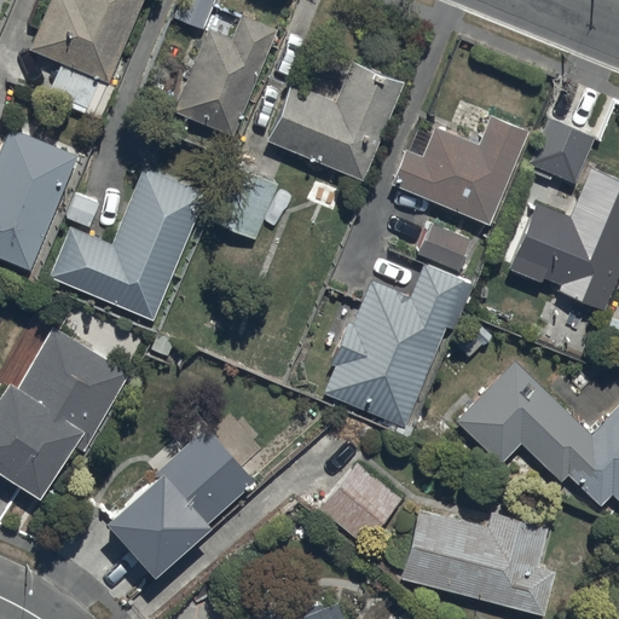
[(50,0),(29,50),(109,82),(143,0),(50,0)]
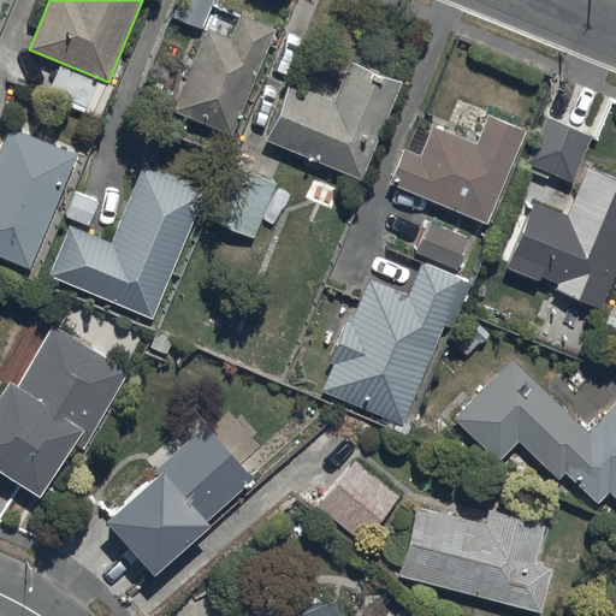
[(179,0),(173,17),(202,29),(213,0),(179,0)]
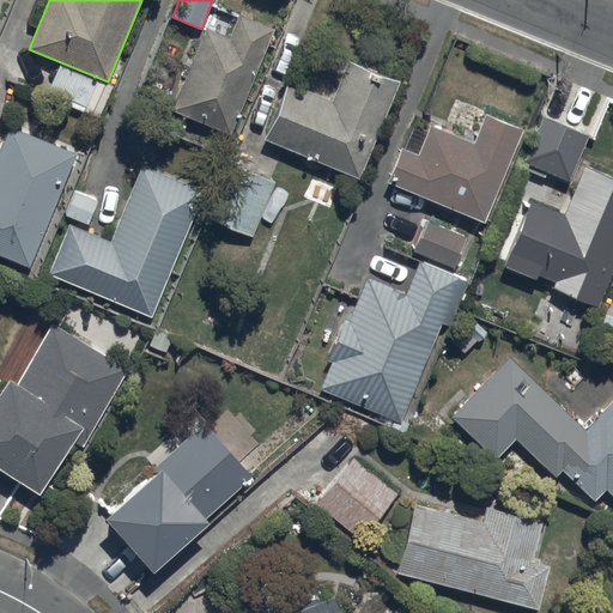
[(206,29),(173,111),(230,135),(274,30),(238,16),(229,38),(206,29)]
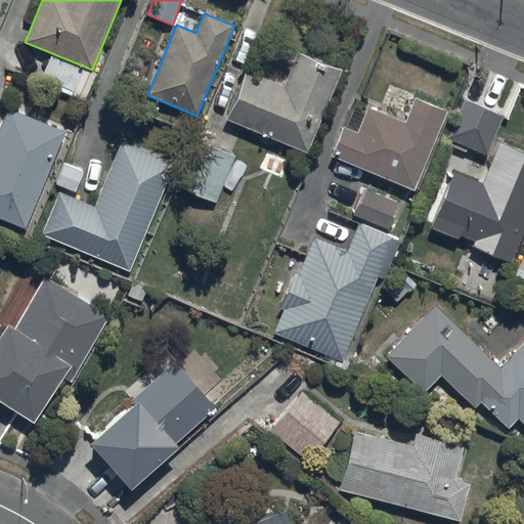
[(226,120),(306,153),(340,72),(297,53),(284,87),(247,72),(226,120)]
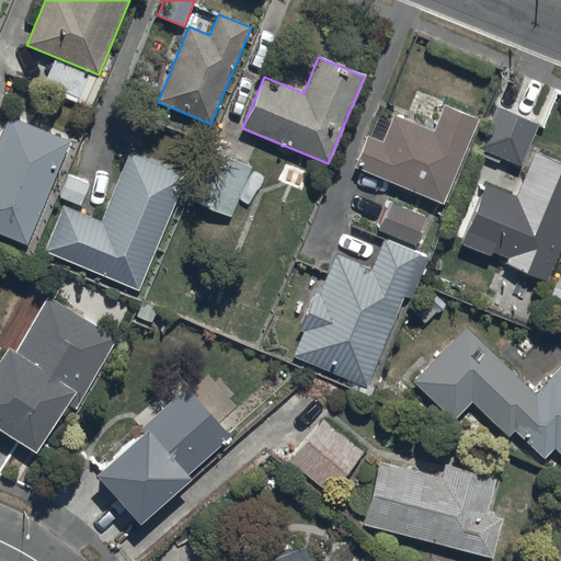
[(354,168),(443,205),(478,119),(444,105),(433,132),(393,115),(382,142),(367,136),(354,168)]
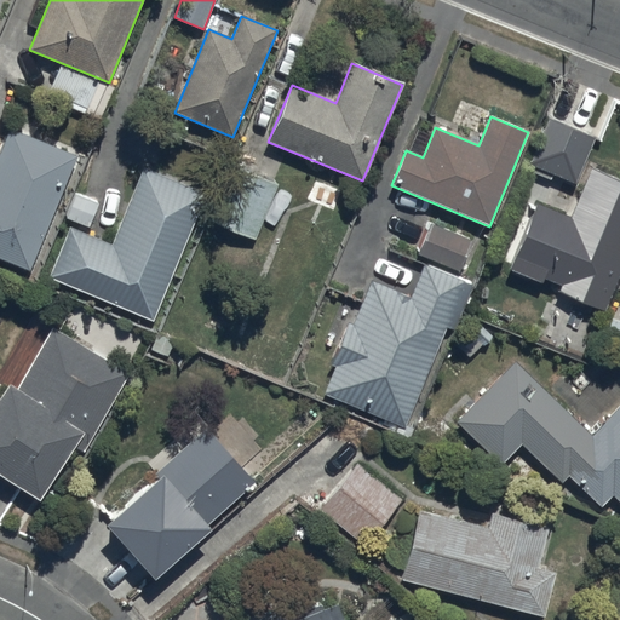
[(529,165),(575,184),(595,139),(549,119),(529,165)]
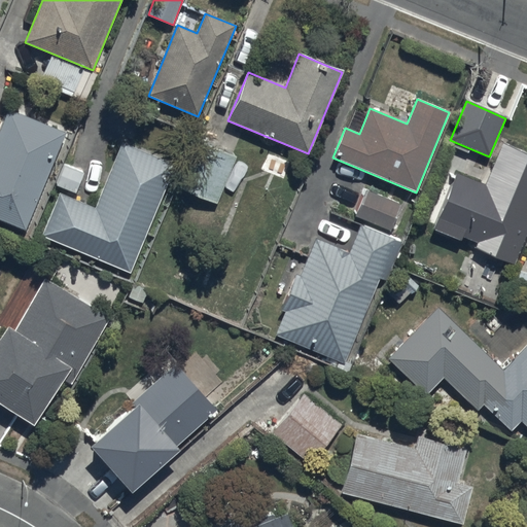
[(0,220),(26,231),(66,133),(8,110),(0,130),(0,220)]
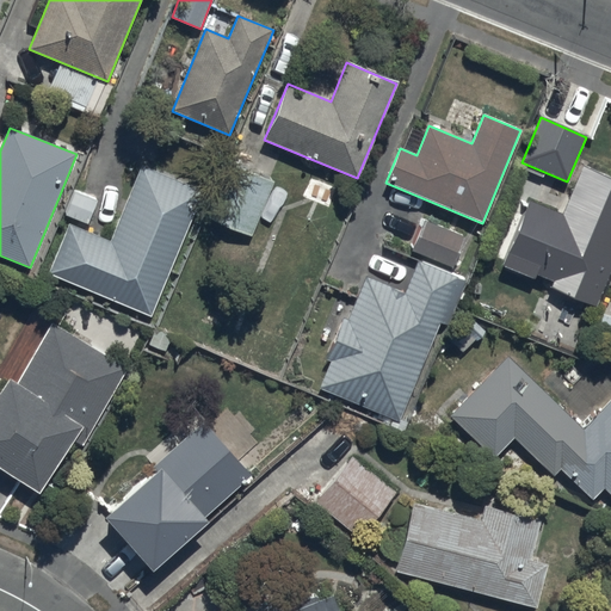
[(48,275),(150,318),(203,192),(142,166),(110,241),(69,224),(48,275)]
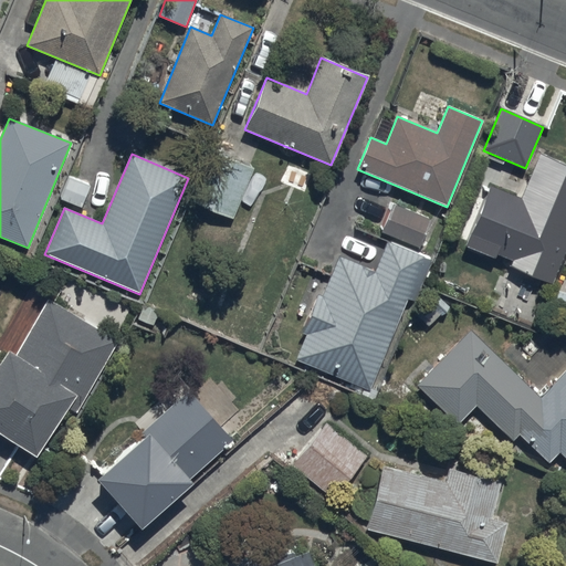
[(195,203),(233,219),(253,169),(215,154),(195,203)]
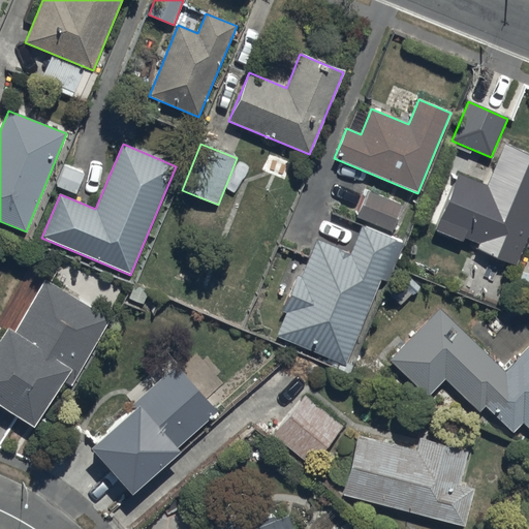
[(476,249),(517,267),(528,236),(528,154),(504,144),(487,186),(459,175),(435,230),(462,242),(464,239),(478,245),(476,249)]
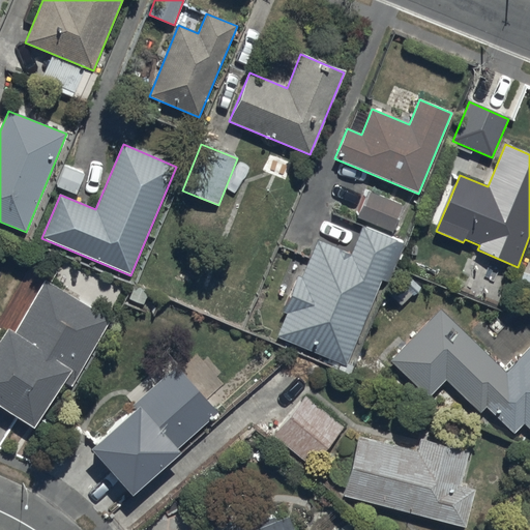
[(57,186),(77,195),(85,175),(65,167),(57,186)]
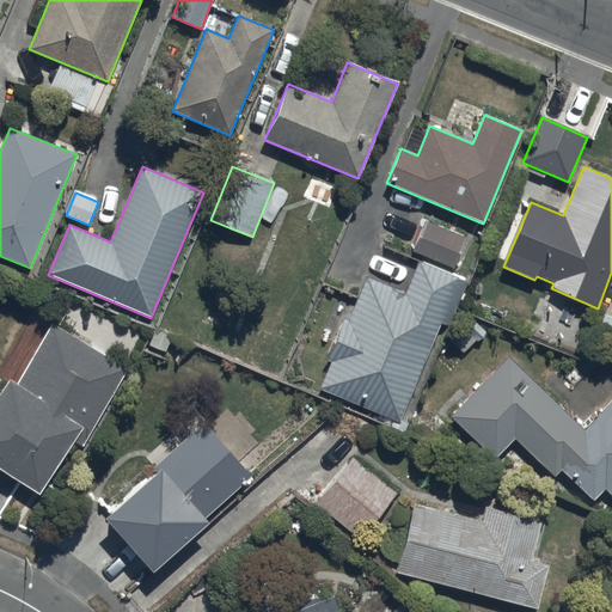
[(412,252),(453,269),(465,238),(426,221),(412,252)]
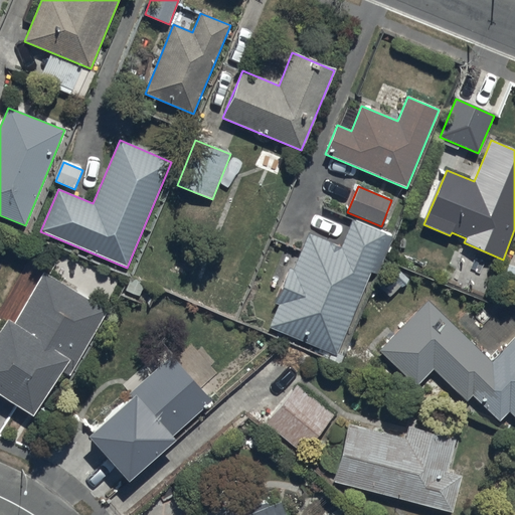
[(269,328),(336,355),(371,273),(376,275),(392,237),(352,221),(341,247),(309,233),(269,328)]
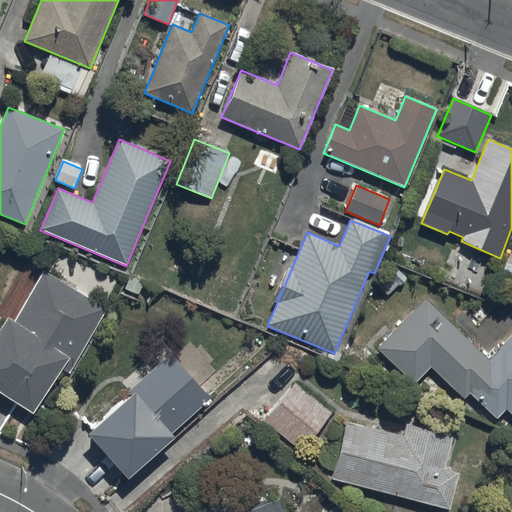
[(0,330),(0,391),(33,413),(61,370),(68,374),(106,309),(43,273),(14,323),(8,319),(0,330)]
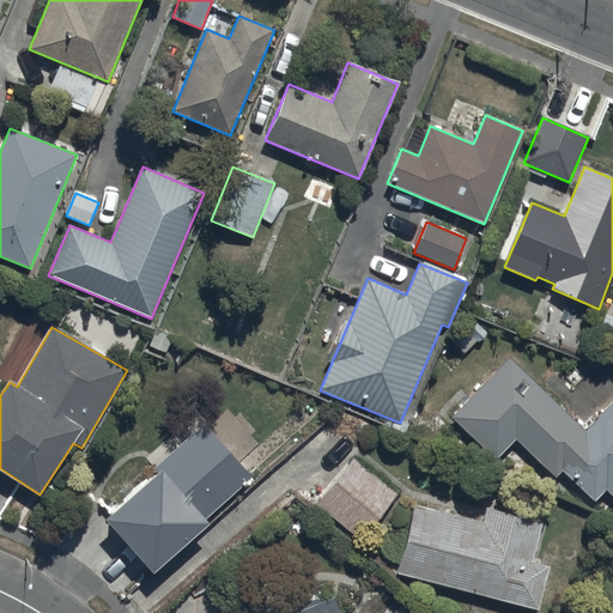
[(606,491),(612,497),(612,402),(586,431),(510,359),(451,418),(496,460),(515,439),(556,478),(563,471),(595,503),(606,491)]
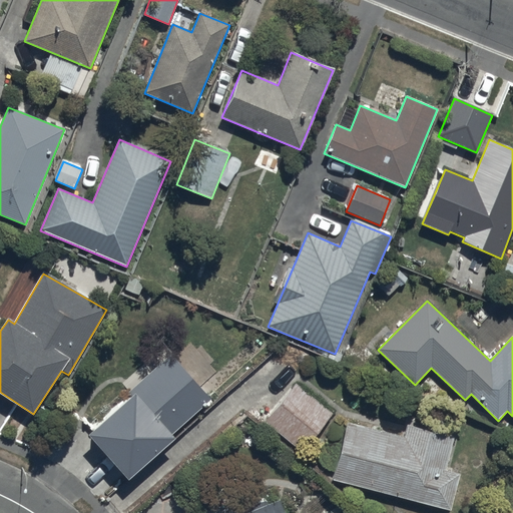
[(125,478),(211,401),(170,355),(129,393),(132,397),(88,436),(125,478)]
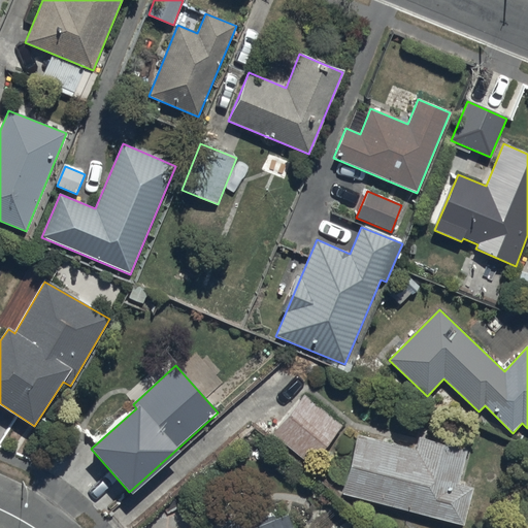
[(305,396),(272,434),(309,465),(342,426),(305,396)]
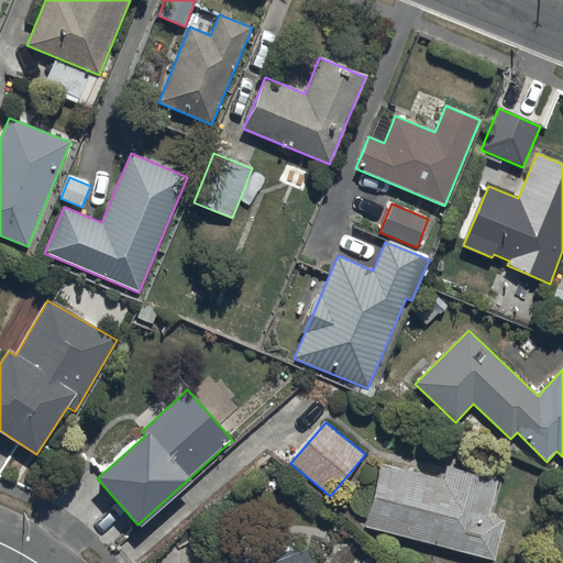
[(382,465),(365,528),(495,561),(505,522),(488,518),(498,481),(445,466),(442,481),(382,465)]
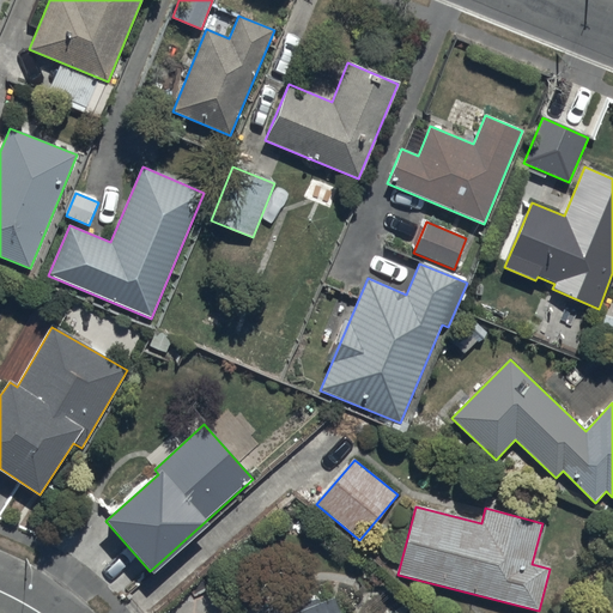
[(339,612),(334,600),(299,612),(339,612)]
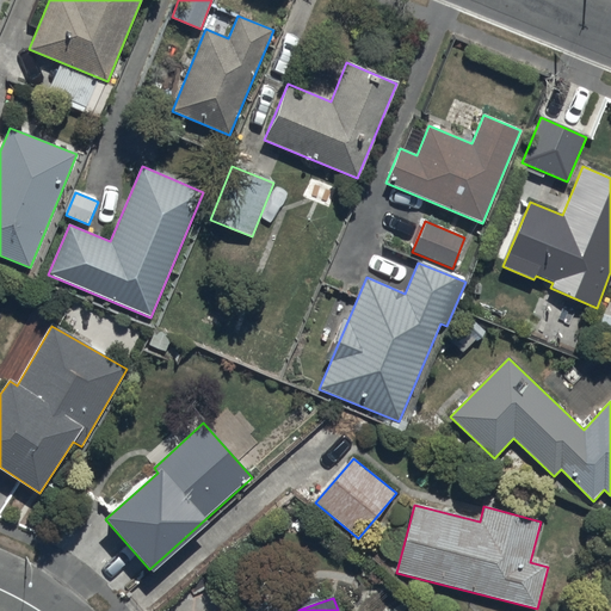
All buildings are outlined.
